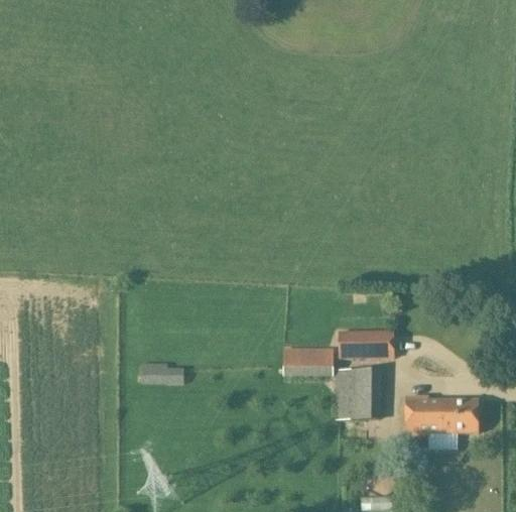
[(395,357),(394,330),(339,331),(340,358),(395,357)]
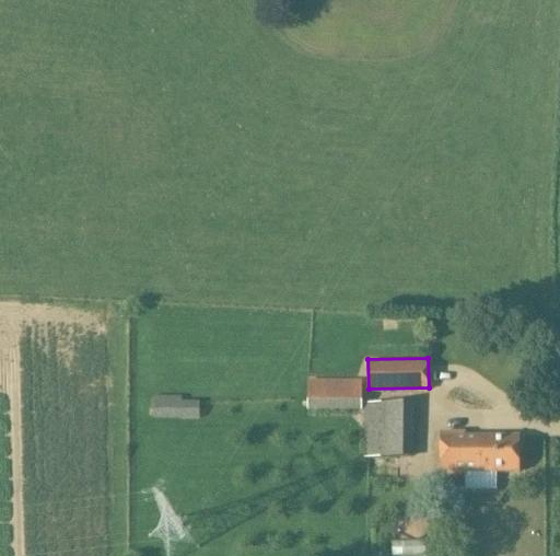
[(308,407),(362,406),(363,377),(308,377),(308,407)]
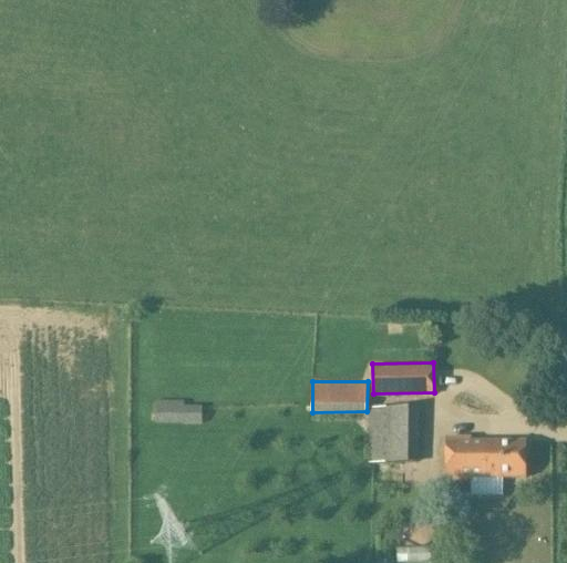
[(203,421),(203,403),(185,402),(185,397),(156,397),(156,419),(185,418),(185,421),(203,421)]
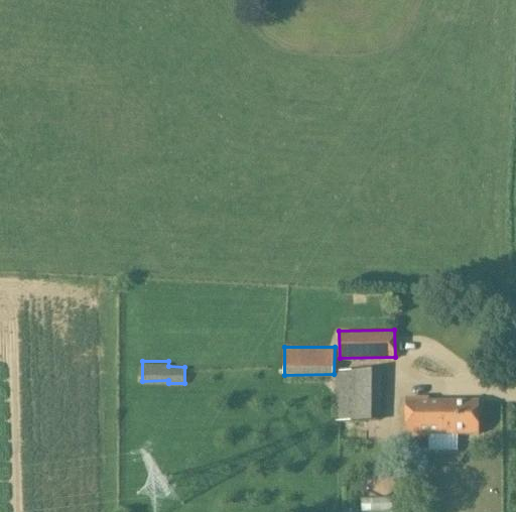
[(337,418),(382,418),(383,368),(337,368),(337,418)]
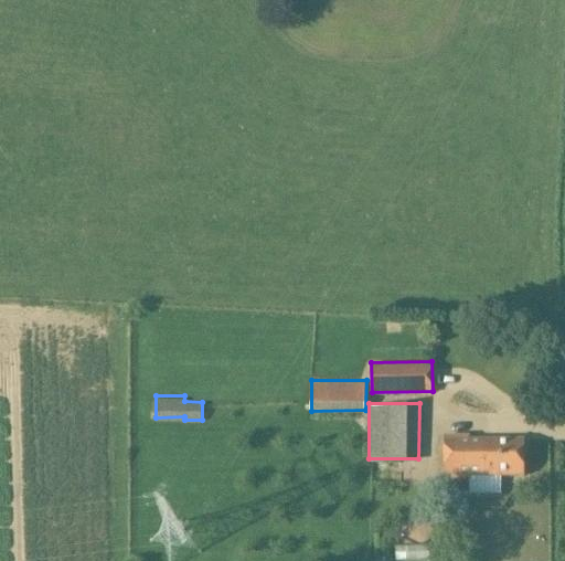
[(523,472),(523,436),(470,436),(470,433),(445,433),(445,476),(470,476),(470,473),(523,472)]
